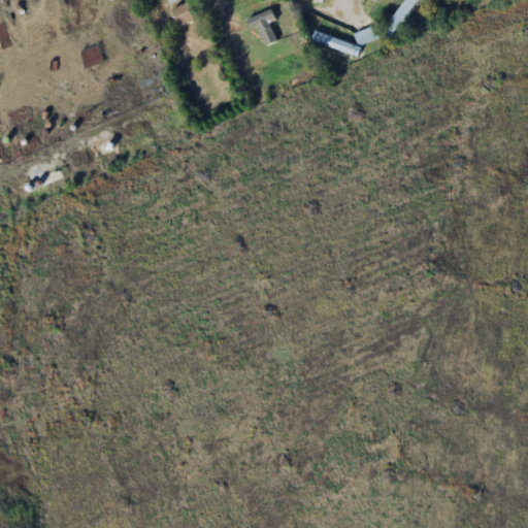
[(404,0),(380,32),(388,38),(417,1),(415,0),(404,0)]
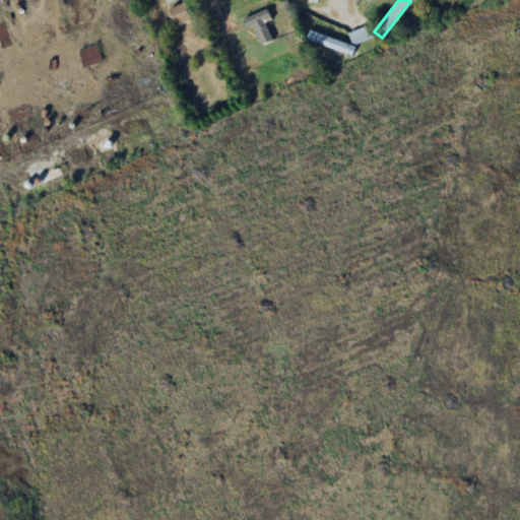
[(166,11),(173,27),(189,20),(182,3),(166,11)]
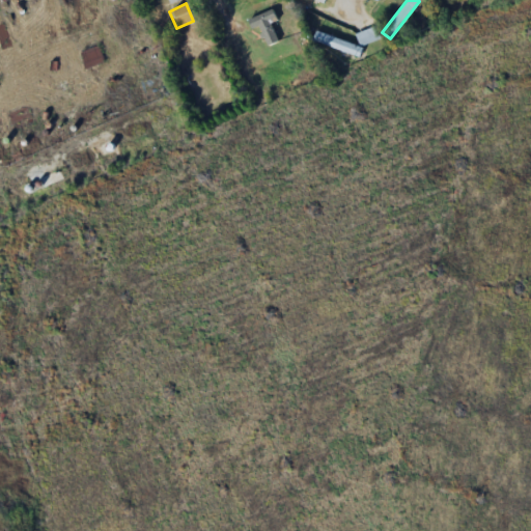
[(251,30),(258,27),(266,46),(277,42),(270,23),(276,21),(272,10),(247,20),(251,30)]
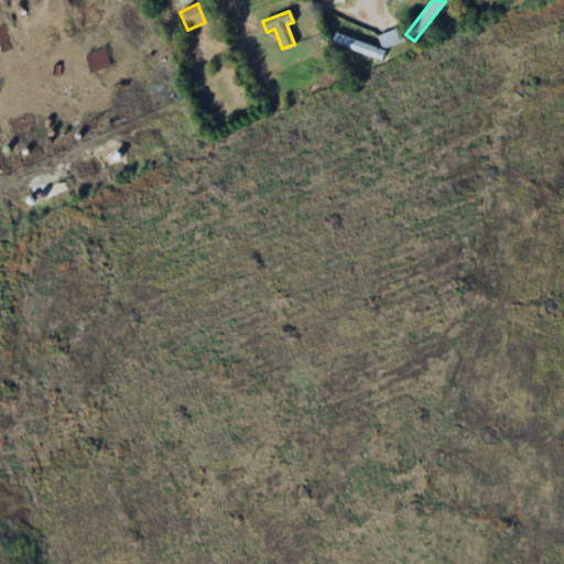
[(377,36),(381,49),(402,42),(398,29),(377,36)]
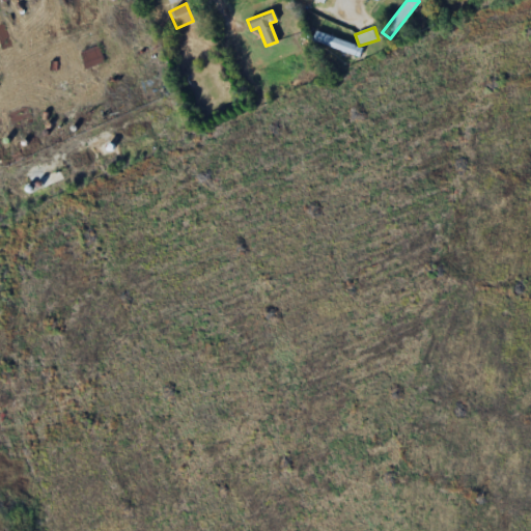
[(312,40),(357,58),(361,49),(315,31),(312,40)]
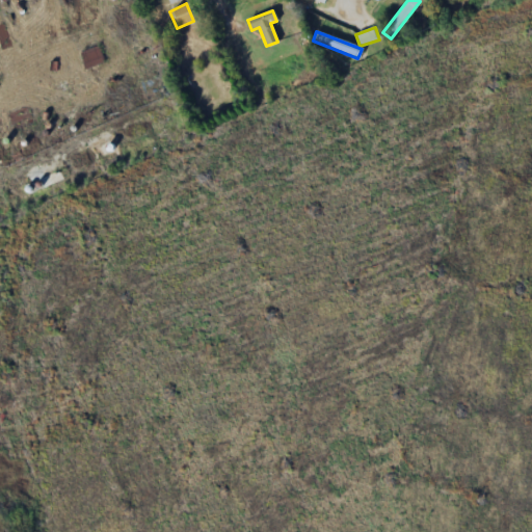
[(288,81),(291,88),(325,74),(322,67),(288,81)]
